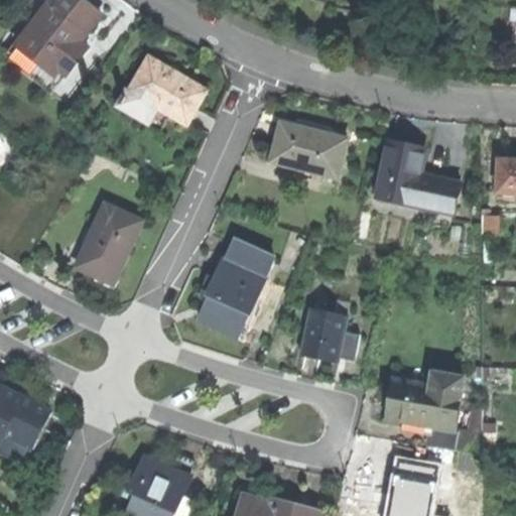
[(80,38),(101,12),(85,0),(50,0),(23,36),(18,32),(6,48),(56,88),(89,45),(80,38)]
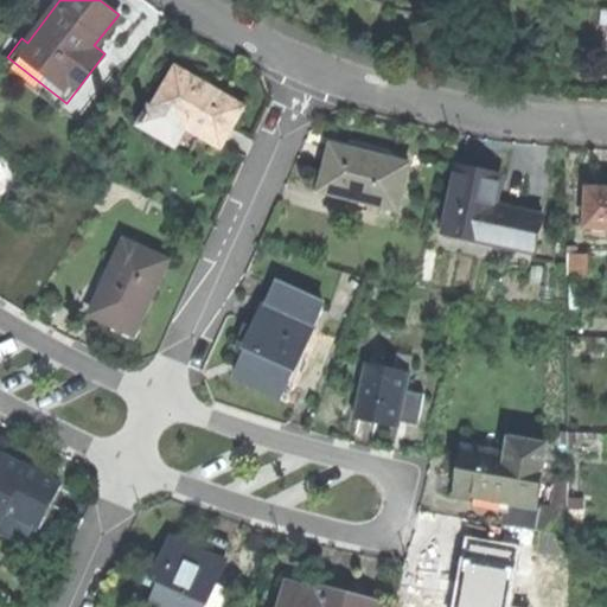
[(135,126),(187,155),(199,134),(221,147),(243,109),(205,88),(176,70),(153,108),(147,104),(135,126)]
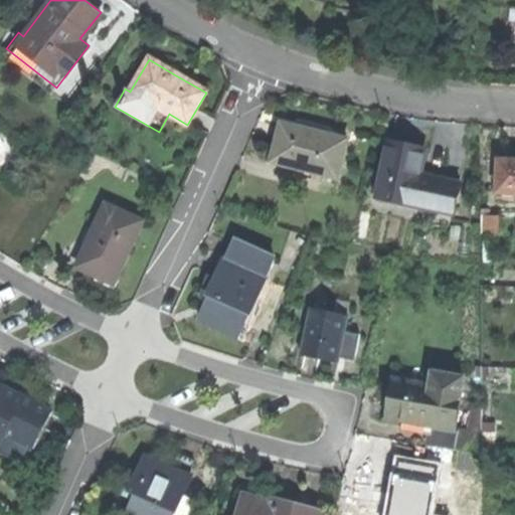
[(272,162),(338,178),(348,139),(311,130),(282,123),(272,162)]
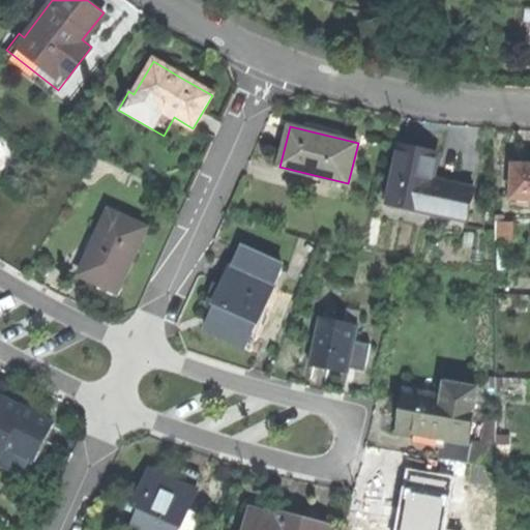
[(388,197),(425,205),(468,214),(474,186),(432,177),(436,158),(414,154),(399,151),(388,197)]
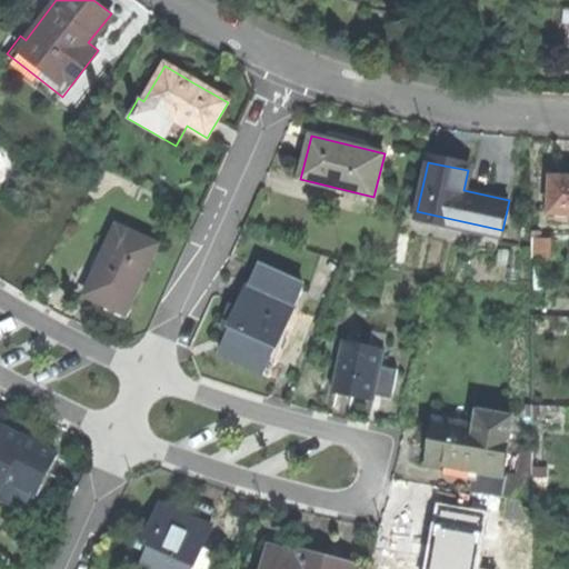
[(568,177),(551,177),(550,213),(555,213),(568,213),(568,177)]
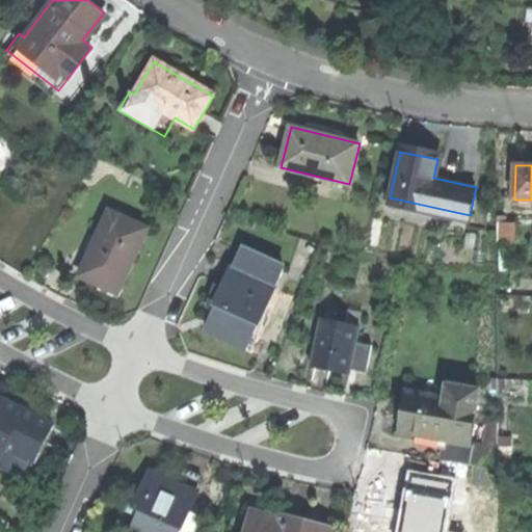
[(98,284),(117,292),(147,229),(109,212),(80,275),(98,284)]
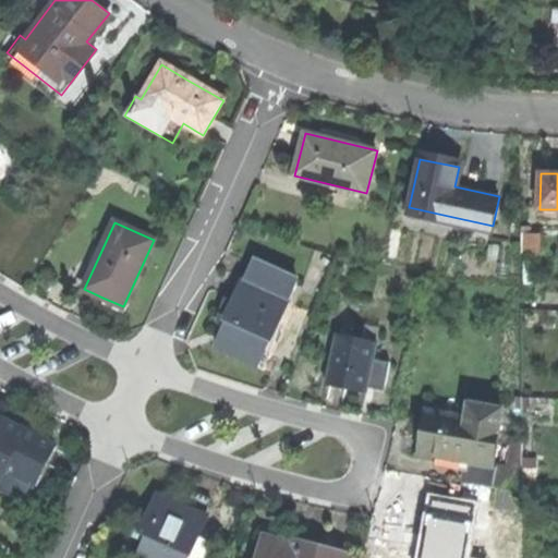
[(253,262),(244,282),(289,301),(298,280),(253,262)]
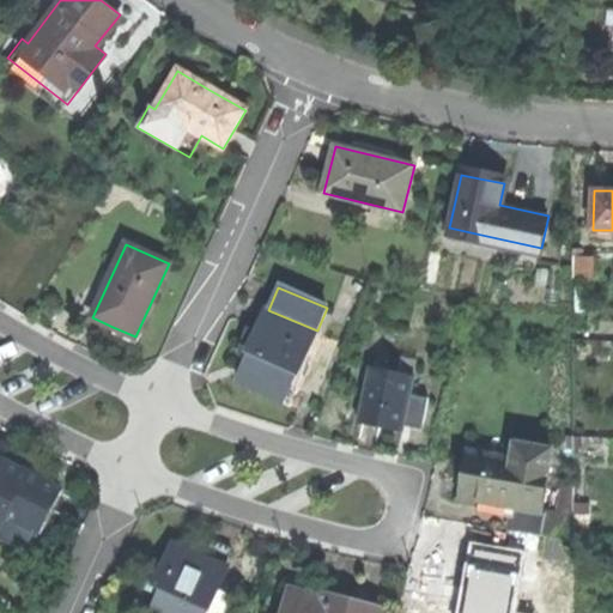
[(297,372),(301,362),(304,356),(305,357),(317,331),(268,310),(266,309),(258,327),(255,332),(250,345),(247,354),(248,356),(237,381),(285,401),(297,372)]
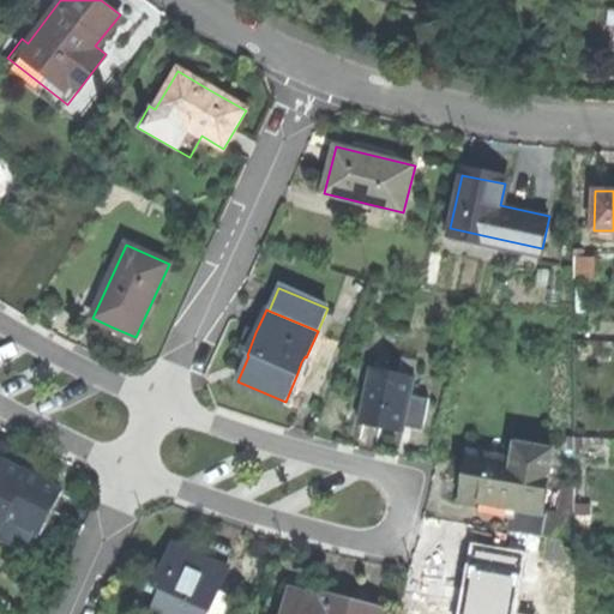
[(244,342),(251,345),(256,332),(250,330),(244,342)]
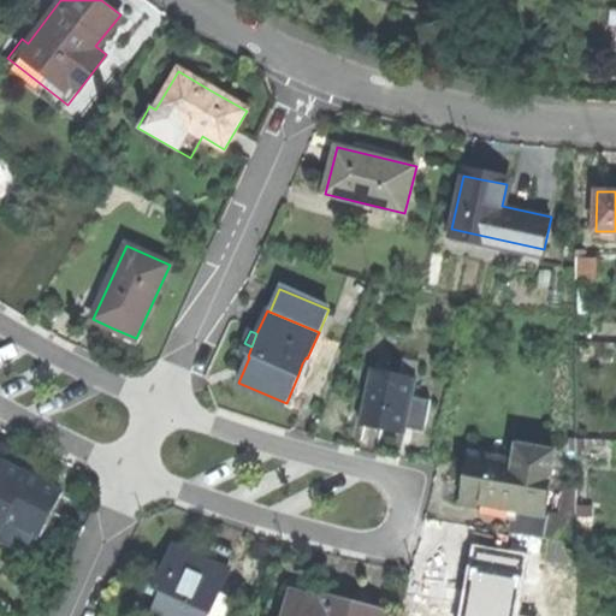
[(407,361),(403,373),(416,375),(419,363),(407,361)]
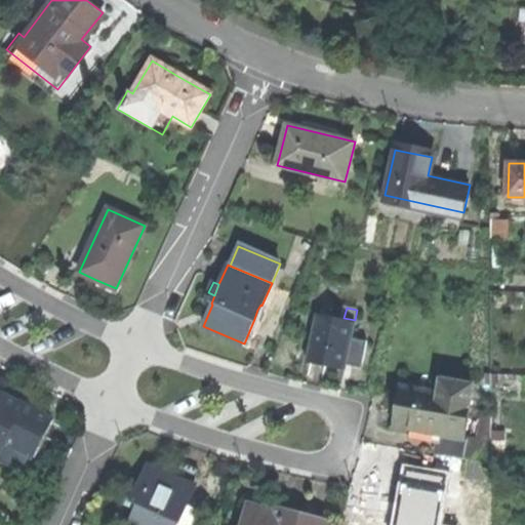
[(263,313),(257,310),(254,319),(259,321),(263,313)]
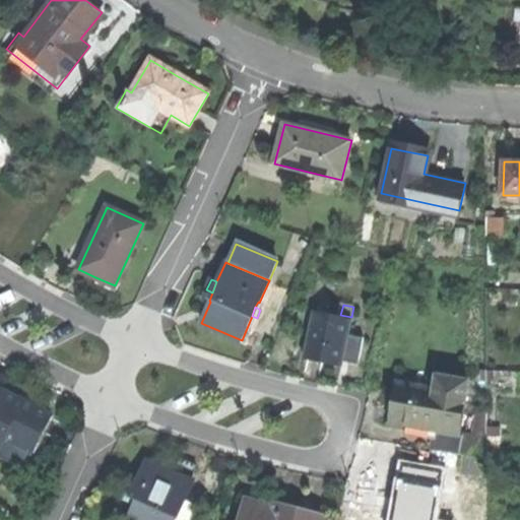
[(314,312),(305,359),(321,362),(342,367),(343,362),(348,334),(351,320),(314,312)]
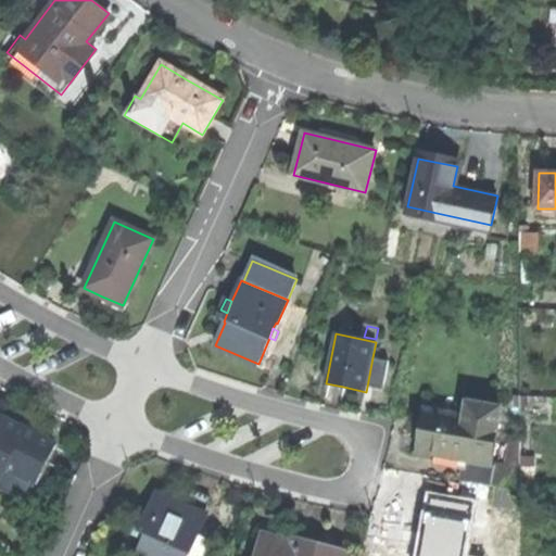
[(389,361),(373,357),(367,387),(383,390),(389,361)]
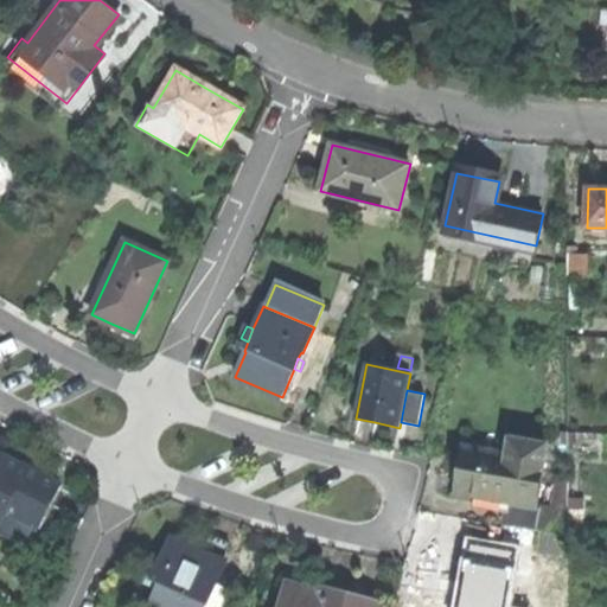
[(535,506),(542,462),(545,462),(548,446),(510,440),(508,455),(464,448),(459,474),(455,493),(508,502),(535,506)]
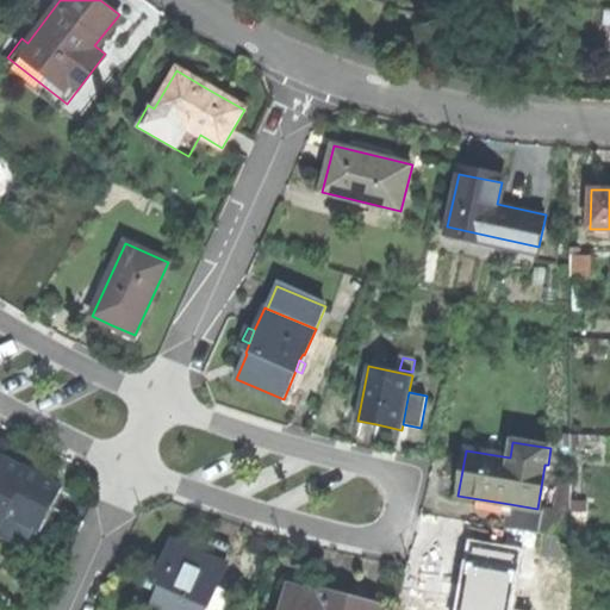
[(62,487),(19,467),(0,456),(0,523),(5,514),(41,530),(62,487)]
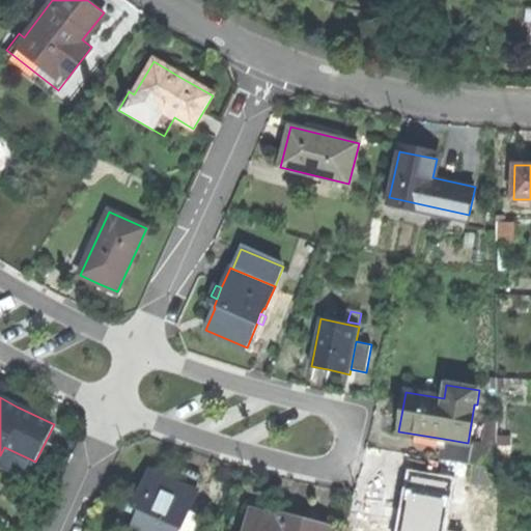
[(483,441),(498,441),(498,437),(498,420),(483,420),(483,441)]
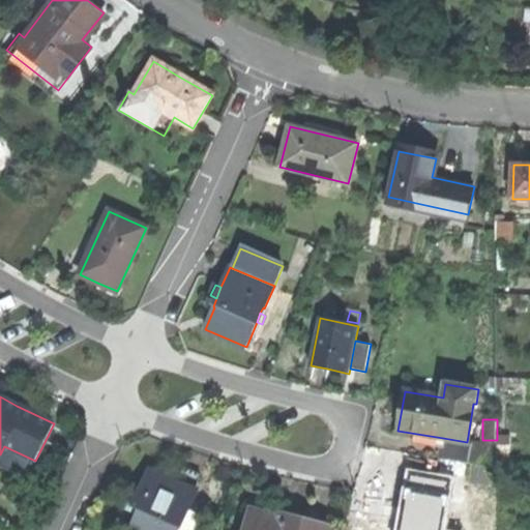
[(497,448),(497,459),(509,460),(508,436),(497,436),(497,440),(497,448)]
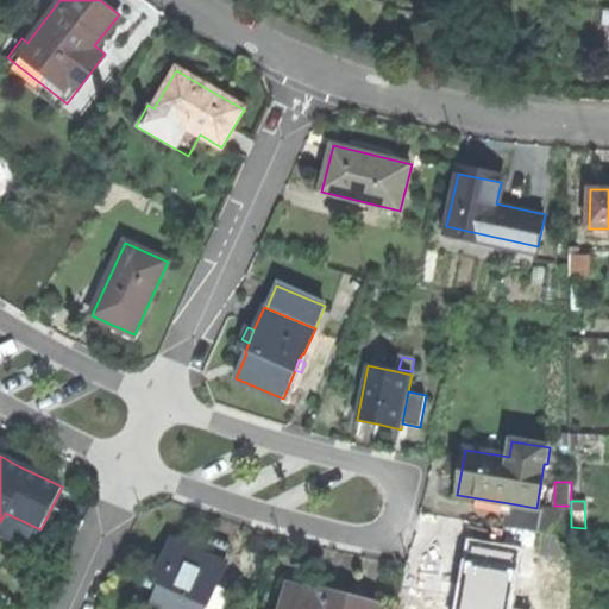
[(506,526),(538,532),(541,509),(537,508),(509,503),(506,526)]
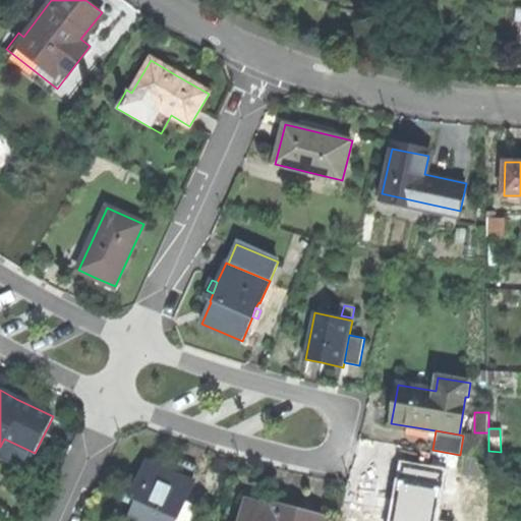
[(464,455),(488,460),(488,451),(488,441),(463,436),(460,455),(464,455)]
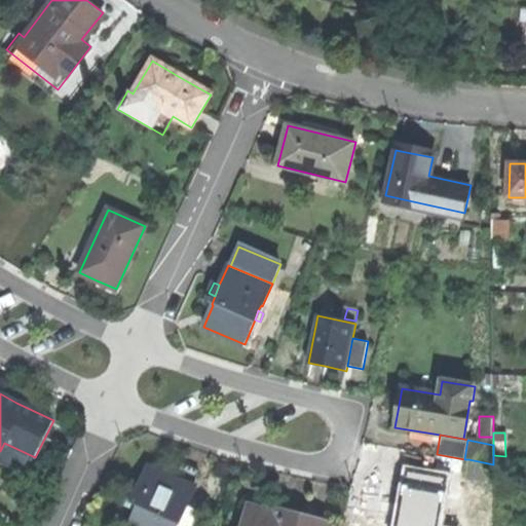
[(493,464),(468,459),(465,479),(494,484),(493,464)]
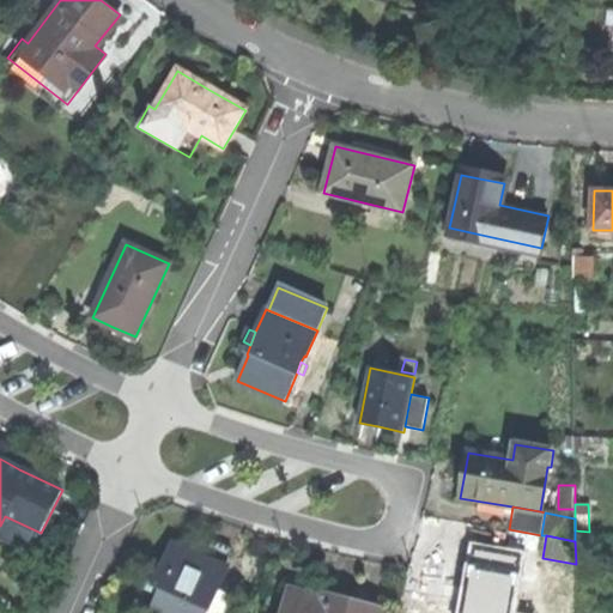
[(205,558),(224,566),(231,550),(212,541),(205,558)]
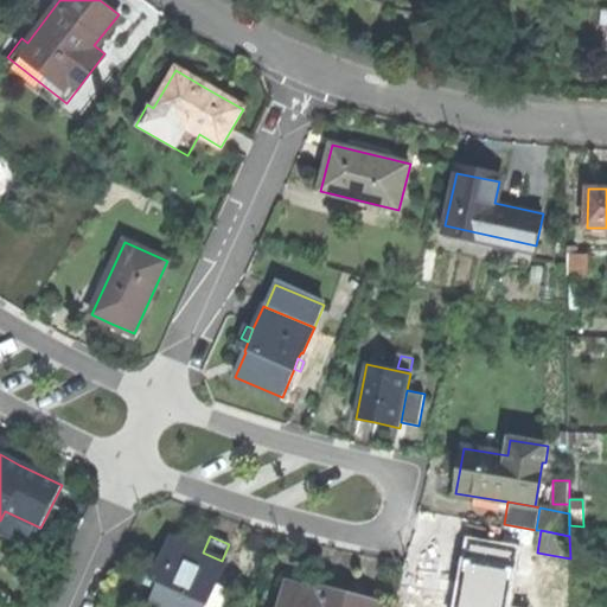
[(225,562),(222,561),(203,553),(172,540),(160,564),(152,585),(159,588),(149,606),(205,606),(215,587),(225,562)]
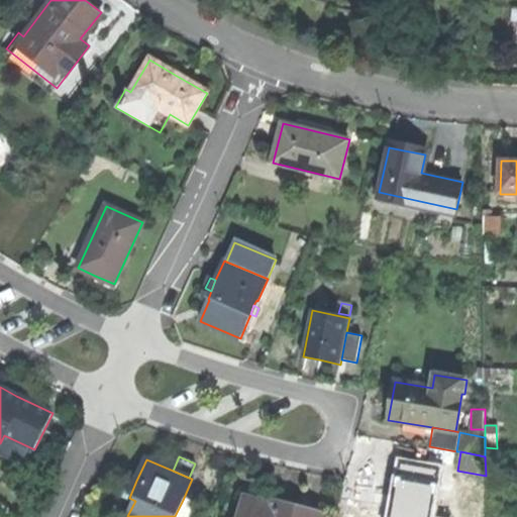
[(431,516),(440,471),(401,463),(398,481),(391,516),(431,516)]
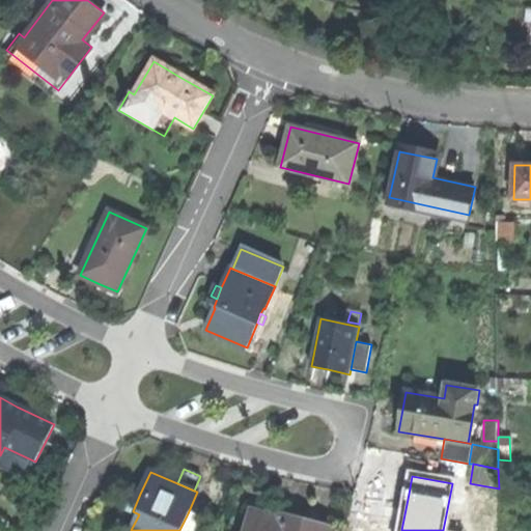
[(328,530),(330,528),(301,520),(279,513),(278,520),(252,511),(246,530),(328,530)]
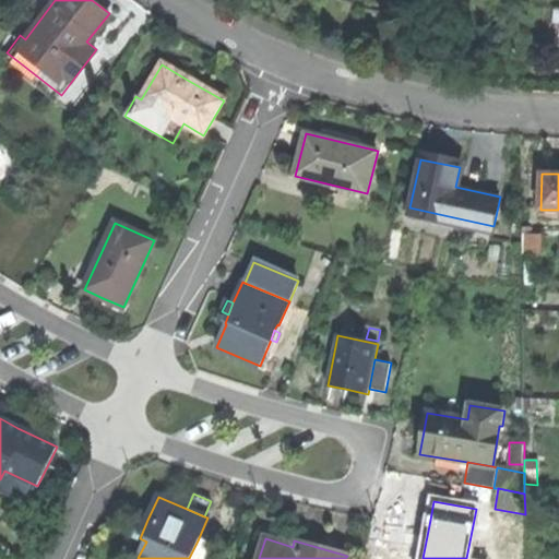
[(198,558),(205,543),(198,540),(189,558),(198,558)]
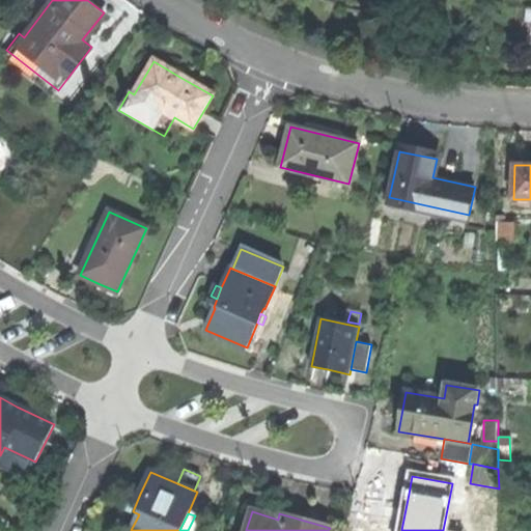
All buildings are outlined.
